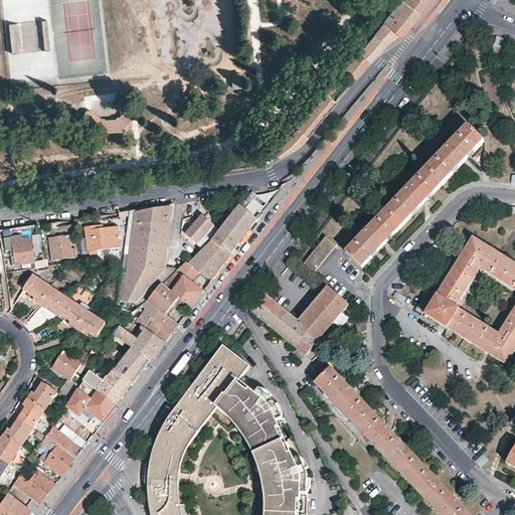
[(411,23),(418,14),(401,0),(399,0),(382,21),(398,35),(406,30),(411,23)]
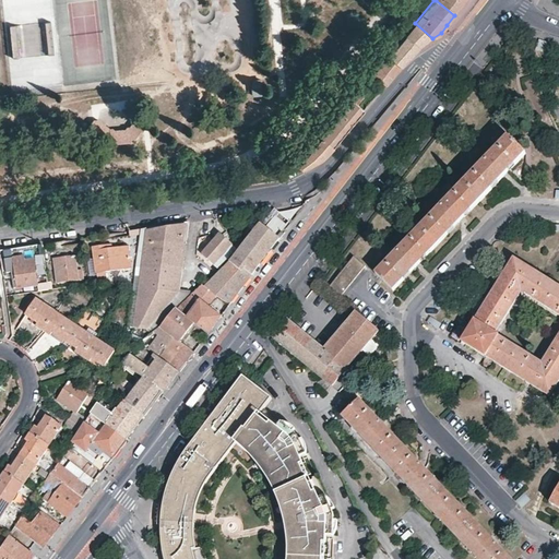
[(465,0),(436,0),(454,15),(465,0)]
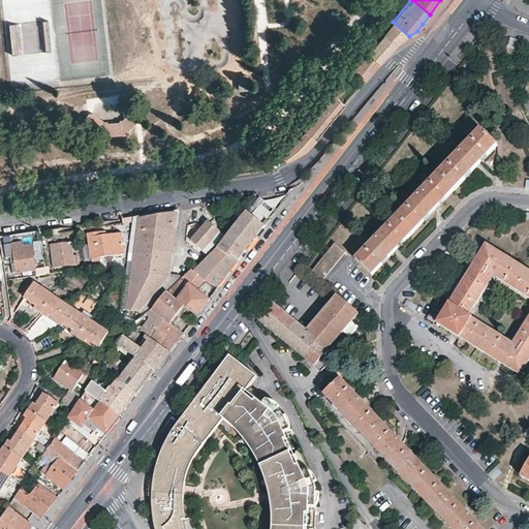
[(403,40),(409,36),(393,22),(384,33),(397,44),(403,40)]
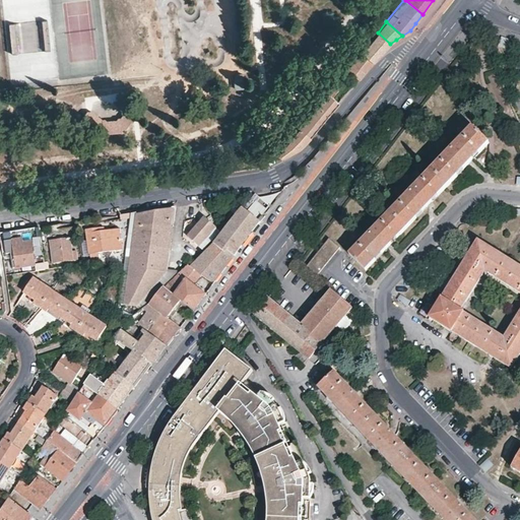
[(49,23),(11,23),(11,54),(41,53),(41,50),(49,49),(49,23)]
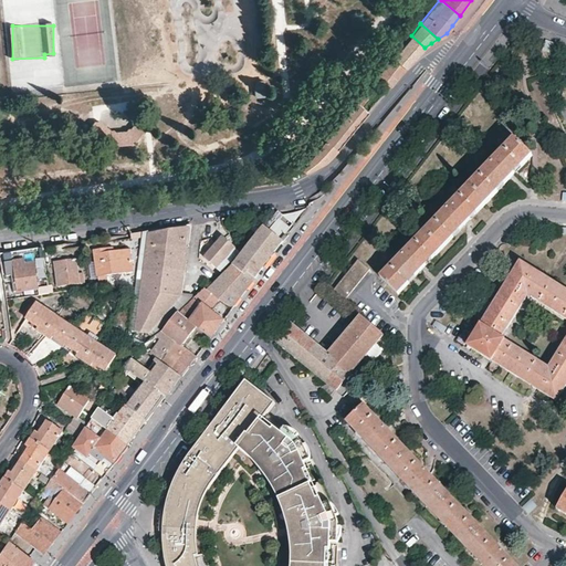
[(394,58),(407,67),(417,56),(425,48),(411,35),(394,58)]
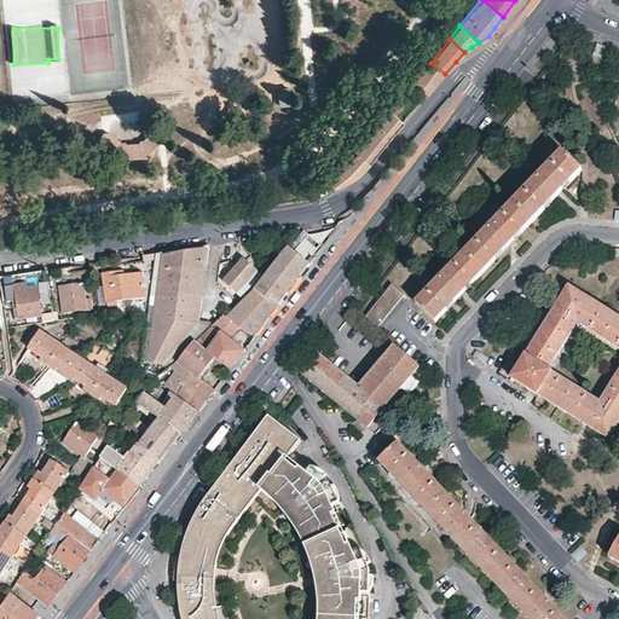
[(291,103),(289,87),(279,90),(282,105),(291,103)]
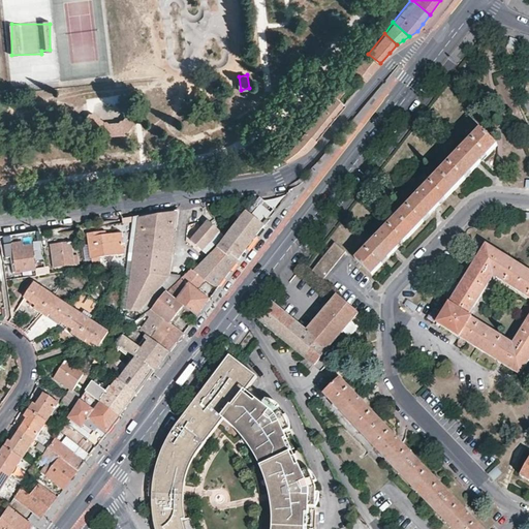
[(138,118),(133,115),(129,115),(125,121),(123,122),(121,123),(111,124),(110,123),(106,123),(96,115),(91,115),(89,119),(89,123),(102,134),(107,134),(107,137),(126,135),(126,132),(130,132),(138,122),(138,118)]
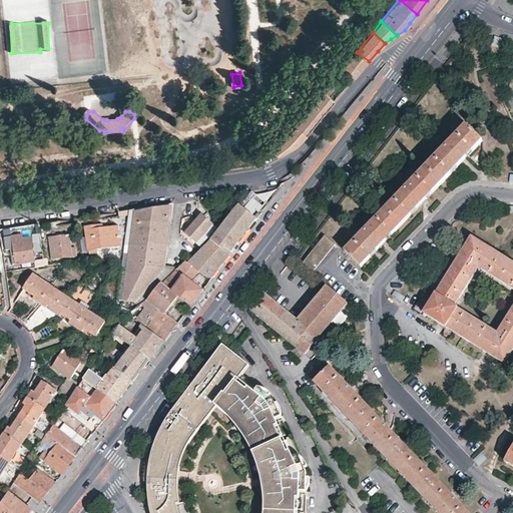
[(467,125),(345,251),(361,268),(384,243),(425,200),(463,159),(482,140),(467,125)]
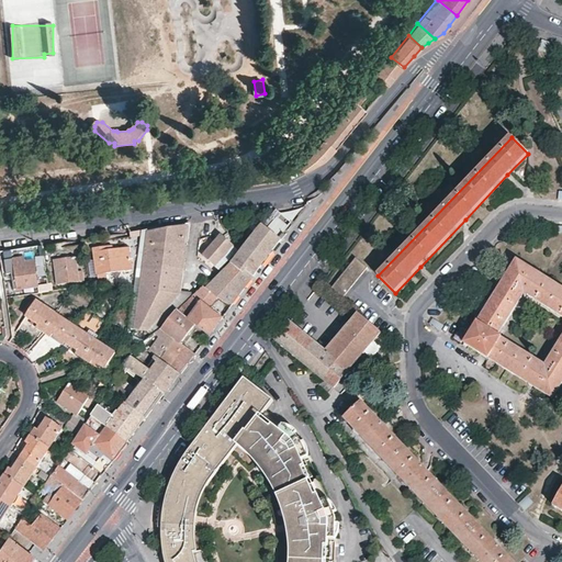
[(165,227),(147,229),(135,328),(148,329),(155,322),(179,293),(182,271),(190,223),(165,227)]
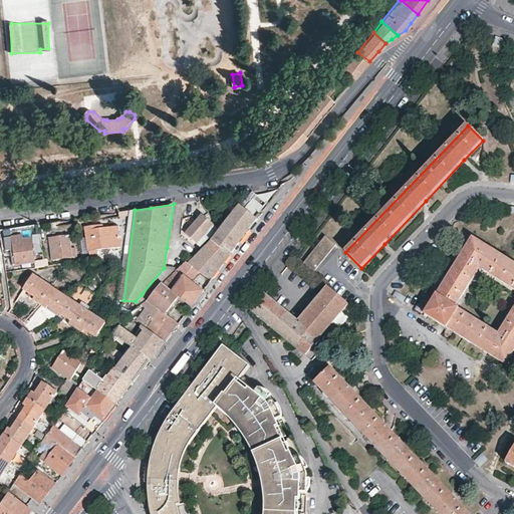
[(210,243),(188,263),(195,269),(207,277),(210,278),(212,278),(232,252),(248,232),(261,214),(259,213),(256,217),(240,205),(210,243)]
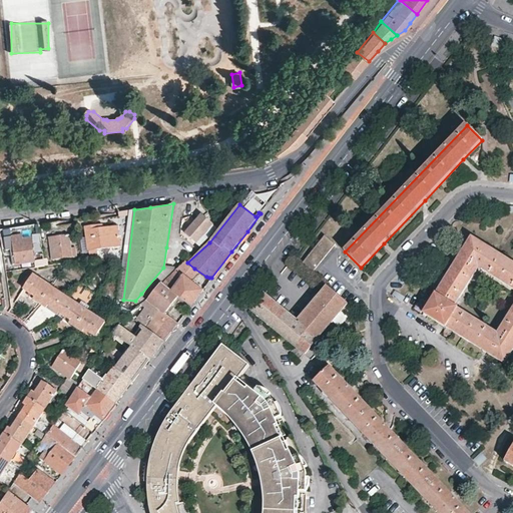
[(129,210),(118,211),(121,226),(126,225),(129,210)]
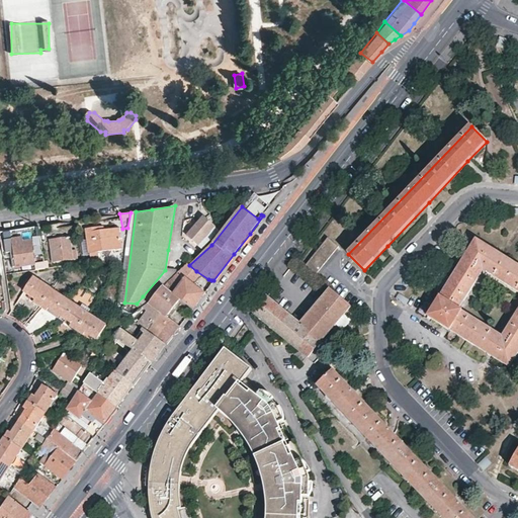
[(188,235),(202,247),(219,230),(203,217),(188,235)]
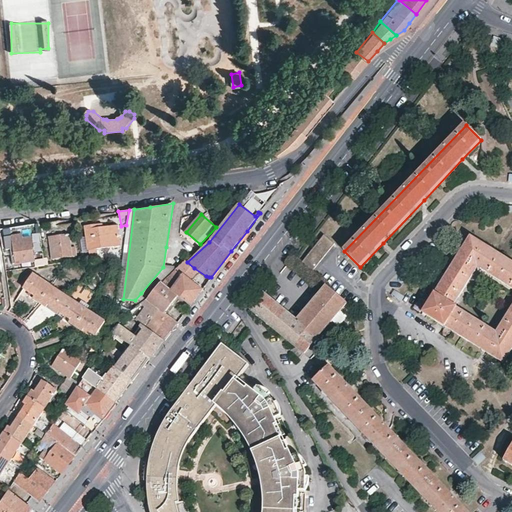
[(39,223),(41,238),(48,237),(46,222),(39,223)]
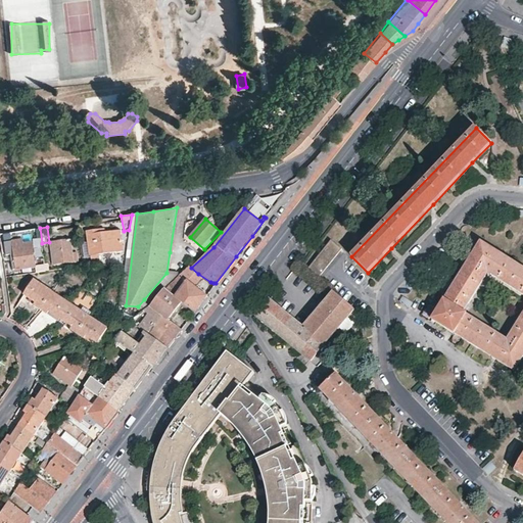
[(40,228),(33,229),(35,244),(42,243),(40,228)]
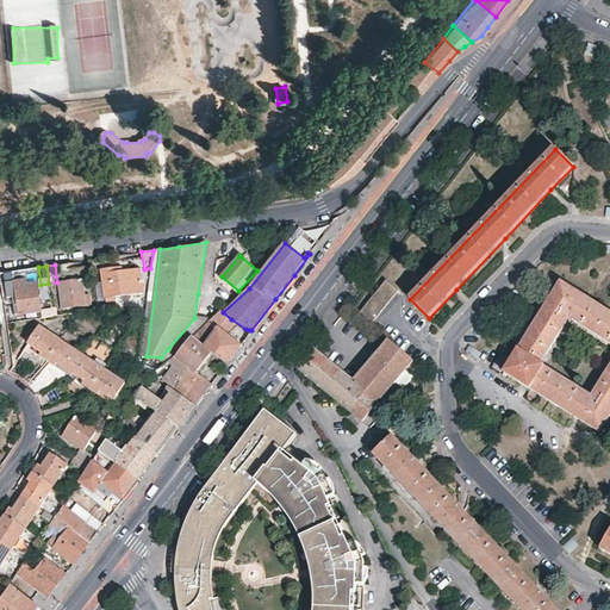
[(122,266),(100,269),(101,271),(103,271),(109,303),(117,302),(116,297),(143,292),(141,269),(142,269),(142,267),(123,271),(122,266)]
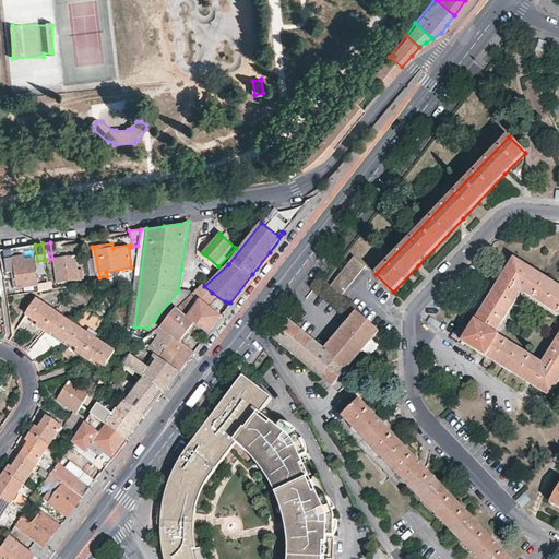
[(14,256),(12,257),(15,273),(12,273),(14,288),(38,284),(34,260),(25,261),(24,257),(15,258),(14,256)]
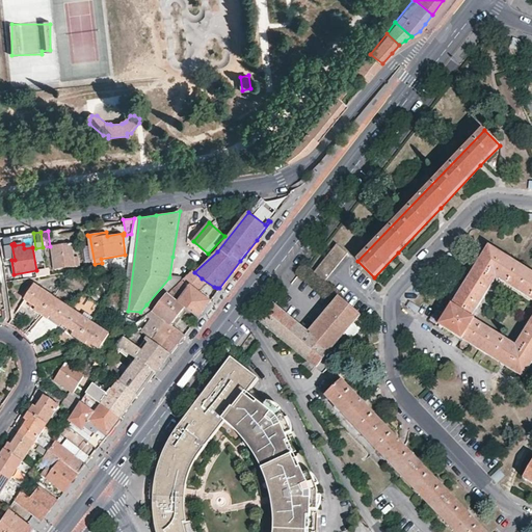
[(74,244),(52,247),(55,269),(79,266),(78,258),(75,258),(73,245),(74,245),(74,244)]
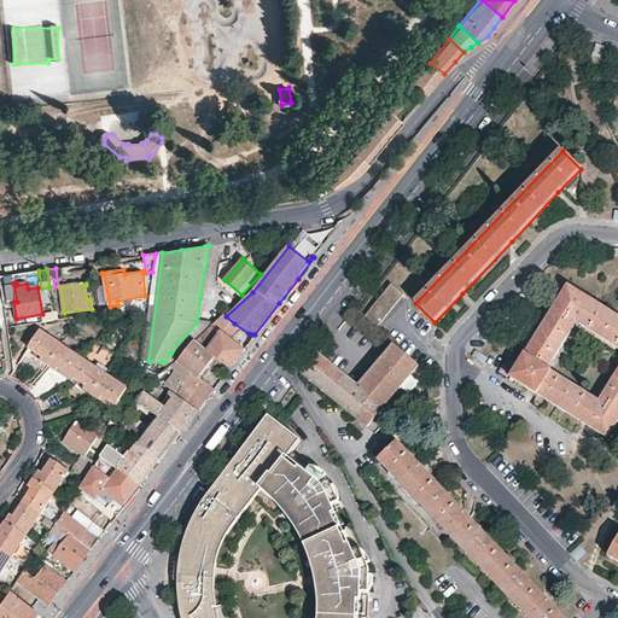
[(392,284),(363,320),(375,330),(404,295),(392,284)]
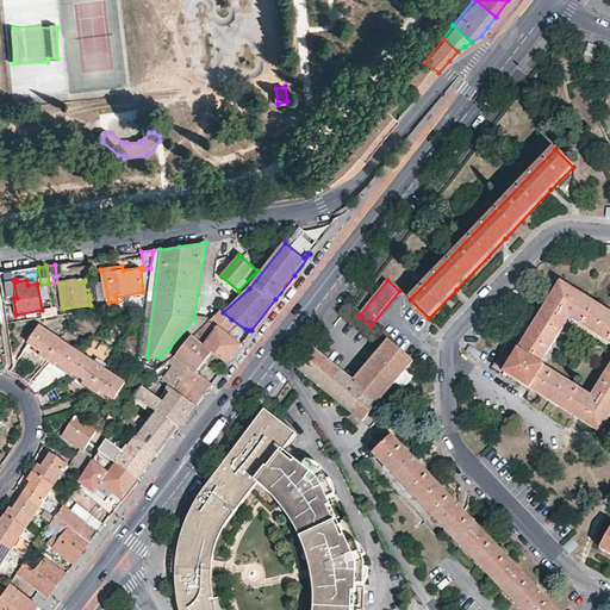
[(599,431),(609,415),(609,311),(591,299),(560,281),(503,372),(599,431)]
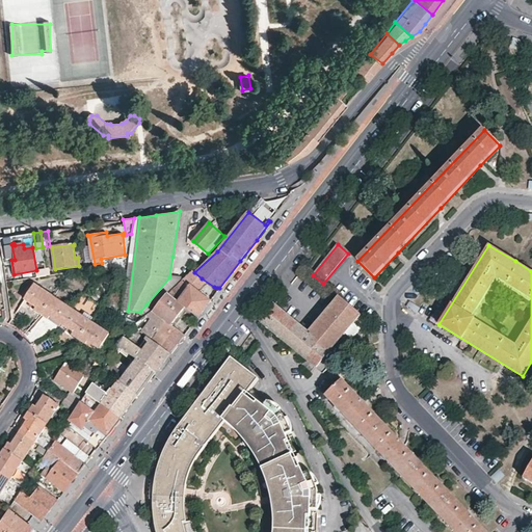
[(184,258),(173,257),(169,277),(182,278),(184,258)]
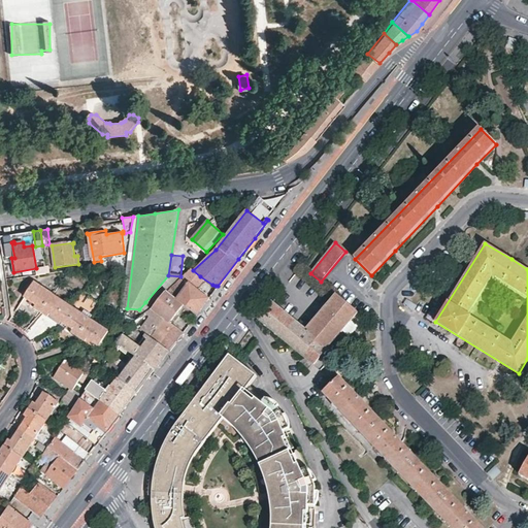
[(168,275),(145,302),(152,307),(166,291),(180,276),(168,275)]
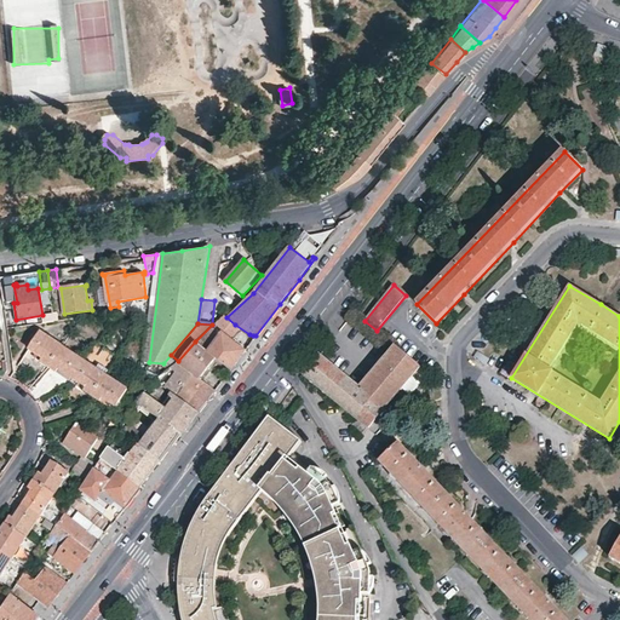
[(212,326),(196,342),(208,351),(223,333),(212,326)]
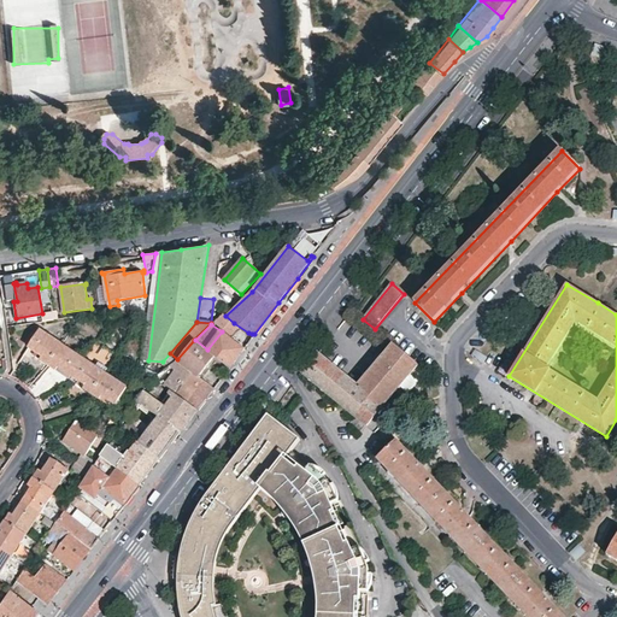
[(35,356),(48,365),(64,341),(45,329),(43,331),(40,330),(29,347),(36,352),(35,356)]
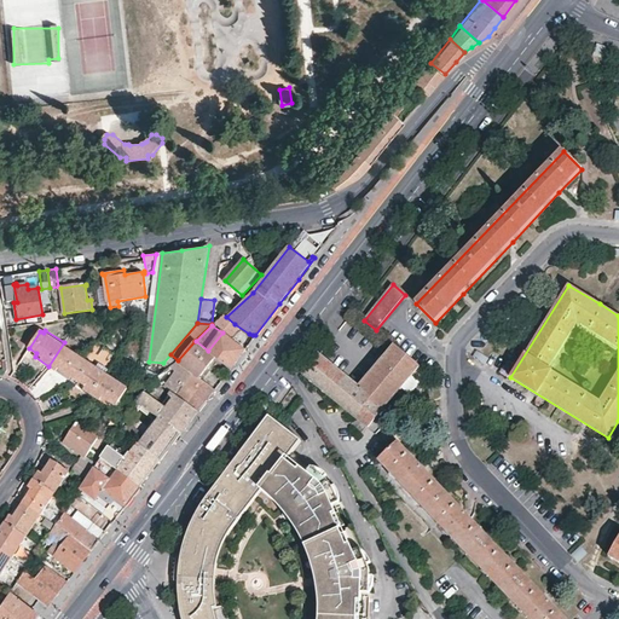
[(223,333),(208,351),(215,358),(230,369),(244,350),(223,333)]
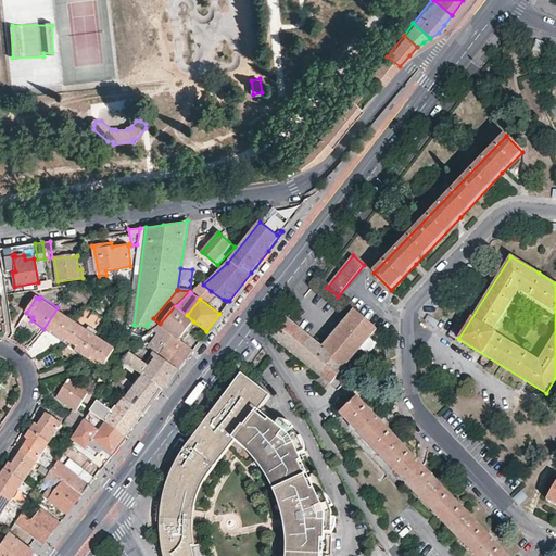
[(175,306),(160,324),(164,327),(166,329),(174,335),(179,339),(193,321),(187,315),(176,306),(175,306)]
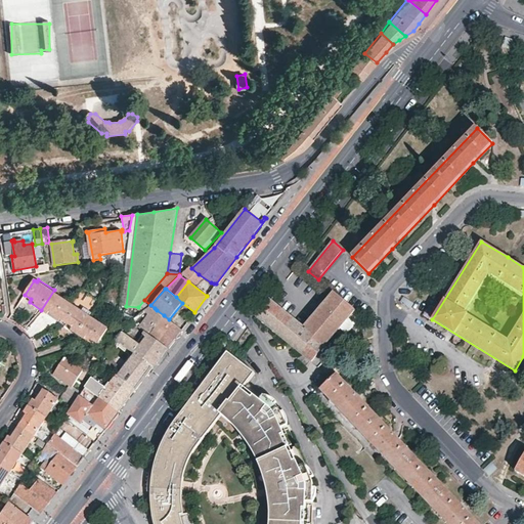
[(54,290),(41,310),(53,318),(55,315),(61,318),(72,302),(54,290)]
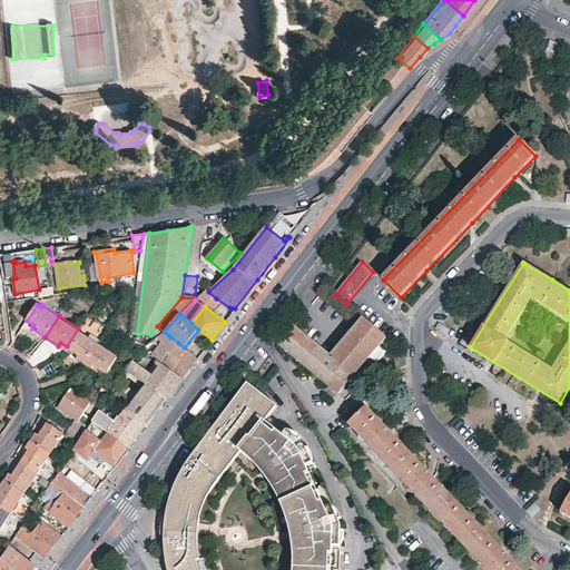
[(288,323),(274,341),(338,394),(386,337),(364,320),(355,330),(349,337),(343,332),(338,338),(334,344),(338,349),(332,357),(324,351),(288,323)]
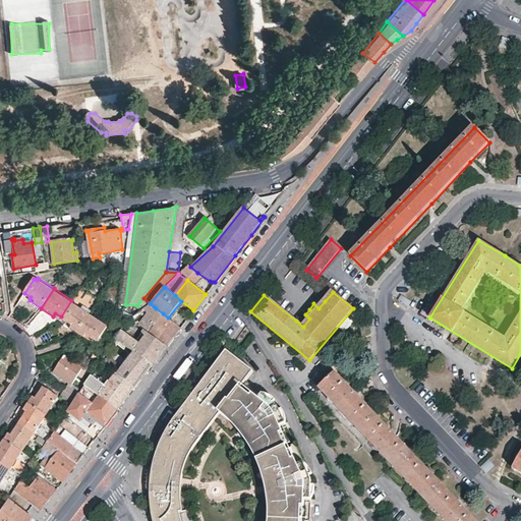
[(71,300),(61,316),(67,322),(65,325),(77,332),(91,312),(71,300)]
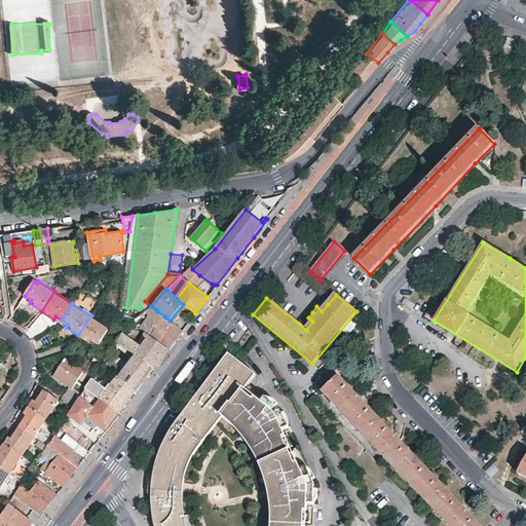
[(142,330),(150,336),(156,327),(164,316),(157,311),(142,330)]
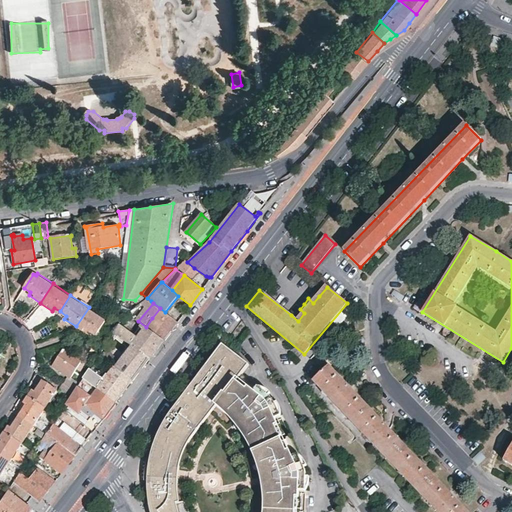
[(89,307),(76,326),(88,334),(90,331),(96,335),(107,319),(89,307)]
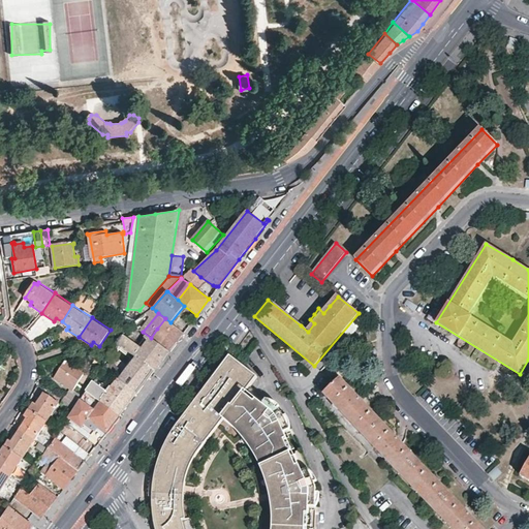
[(144,322),(139,318),(134,323),(138,328),(144,322)]
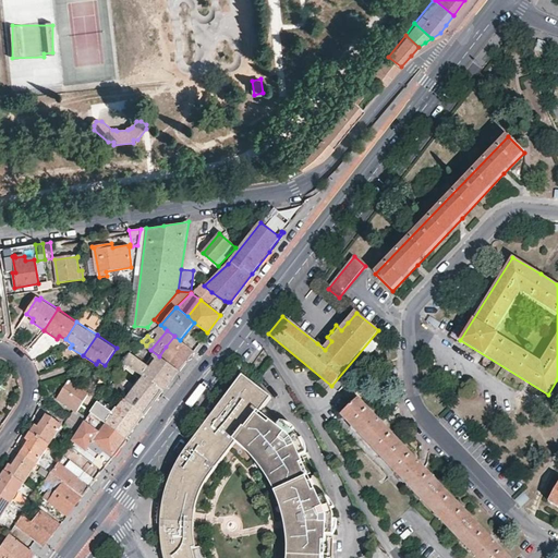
[(174,336),(166,347),(185,361),(190,354),(193,350),(191,348),(187,346),(185,343),(180,340),(174,336)]
